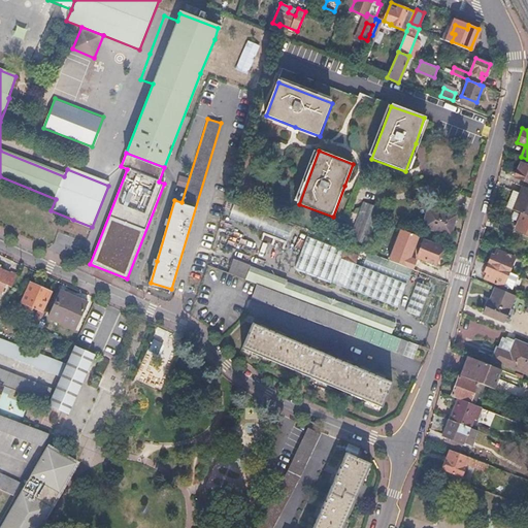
[(527,164),(519,161),(514,176),(527,182),(527,164)]
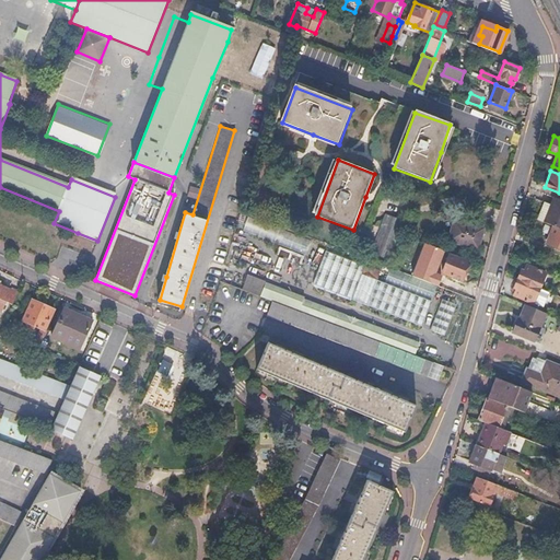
[(559,199),(555,197),(551,205),(544,201),(536,219),(552,225),(559,229),(559,199)]
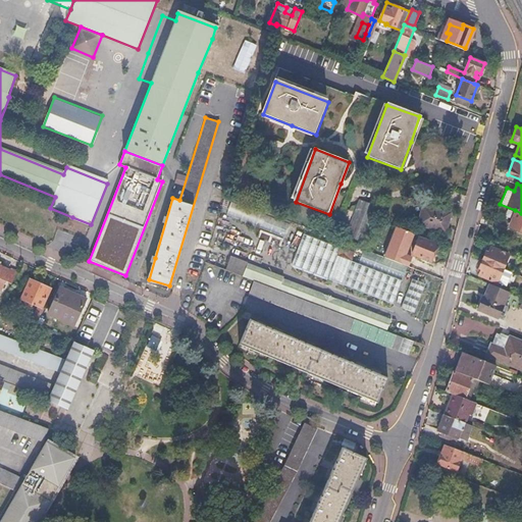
[(350,228),(366,232),(373,203),(356,199),(350,228)]
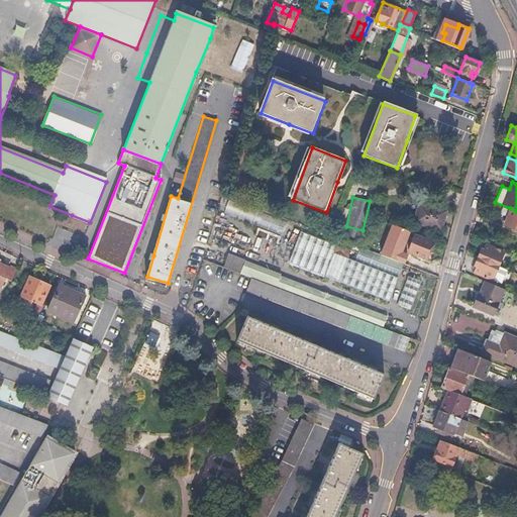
[(447,211),(419,203),(415,221),(442,229),(447,211)]
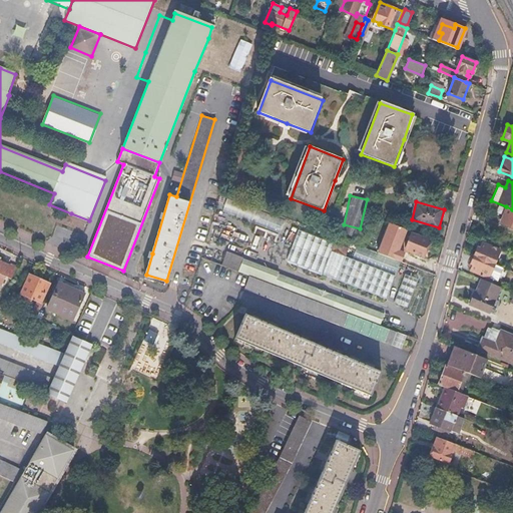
[(512,209),(506,206),(500,222),(512,227),(512,209)]
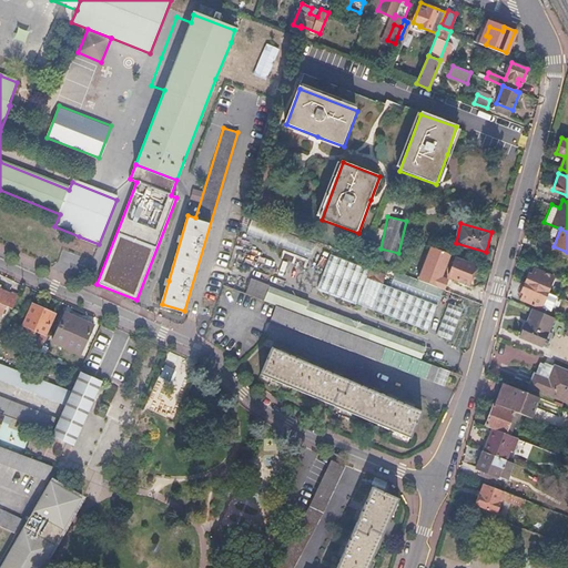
[(284,232),(277,247),(310,259),(315,243),(284,232)]
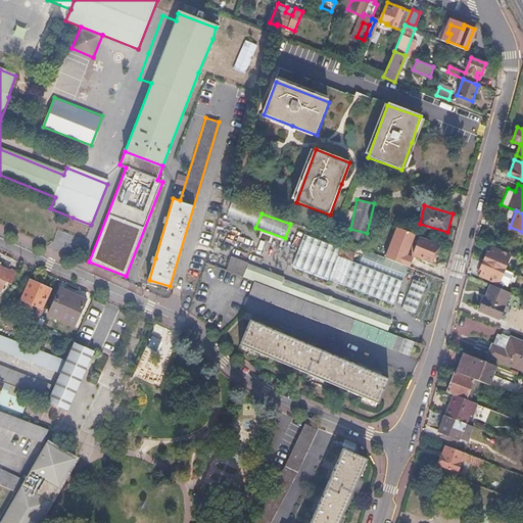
[(353,252),(303,233),(291,264),(393,302),(401,280),(350,259),(353,252)]
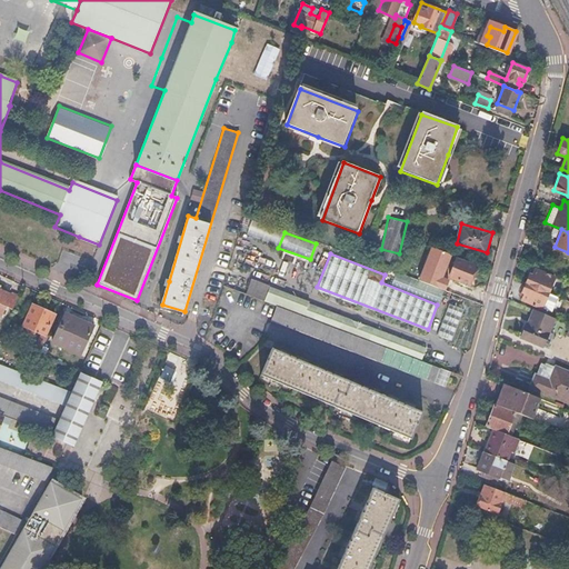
[(476,267),(445,256),(439,273),(469,283),(476,267)]
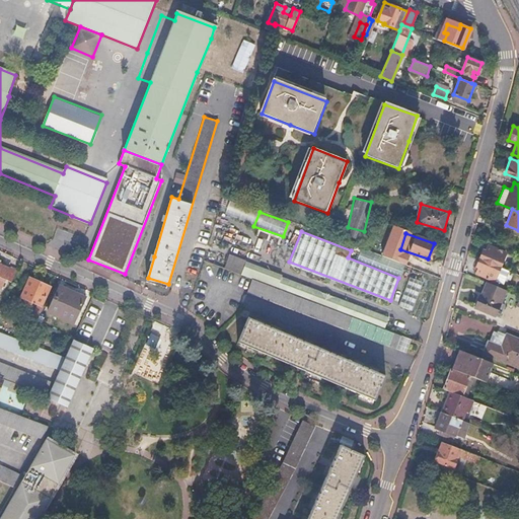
[(506,252),(488,245),(487,247),(486,250),(484,249),(476,267),(478,268),(477,270),(476,273),(495,280),(500,267),(506,252)]
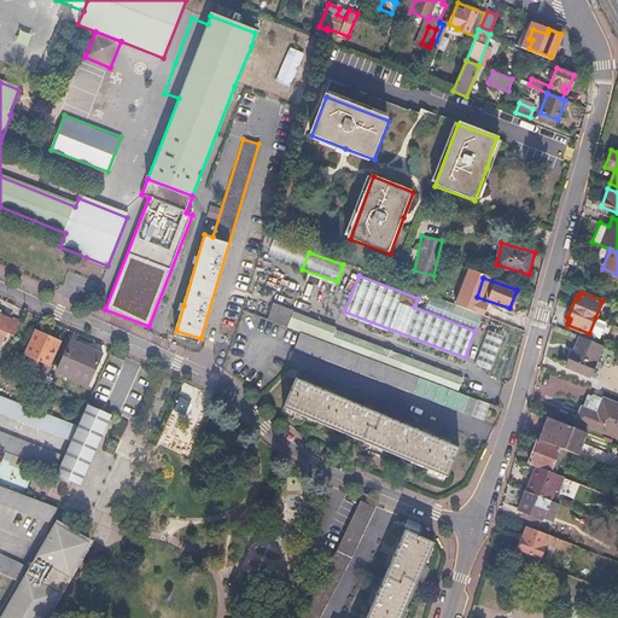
[(0,313),(0,339),(4,331),(12,334),(21,316),(13,312),(11,318),(0,313)]
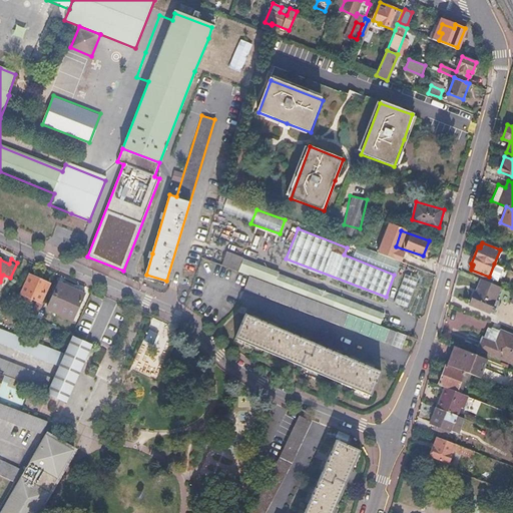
[(238,272),(248,276),(381,325),(384,314),(278,274),(279,273),(243,259),(238,272)]
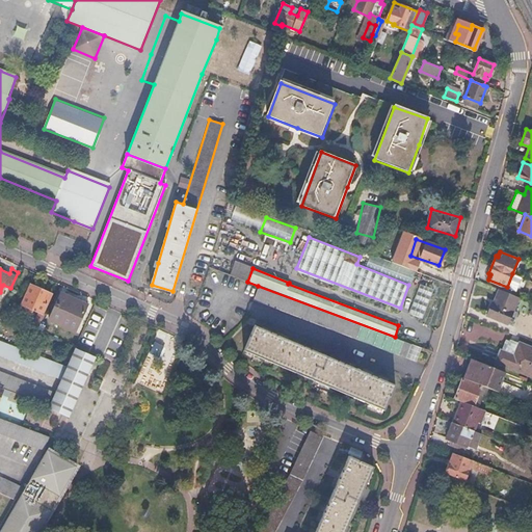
[(512,273),(507,287),(517,291),(524,277),(512,273)]
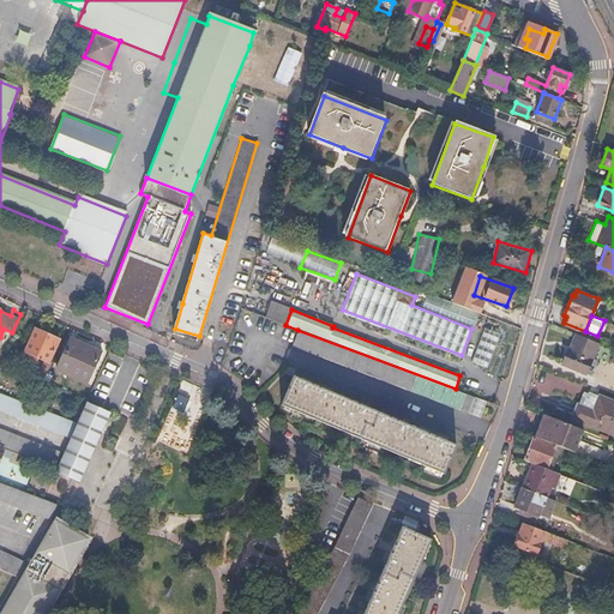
[(501,335),(485,327),(473,362),(488,368),(501,335)]
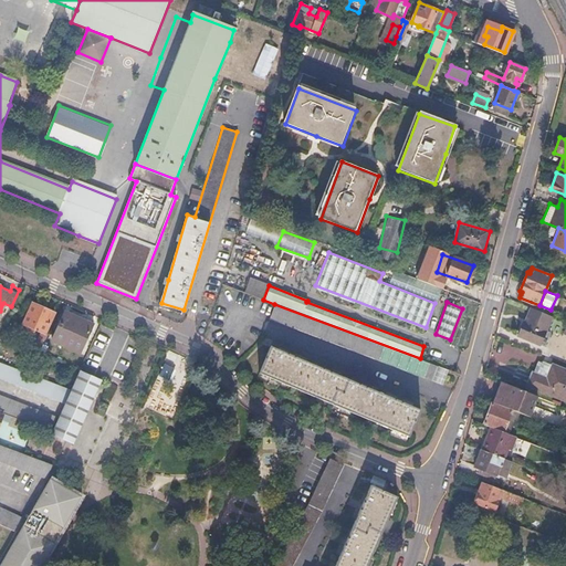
[(43,307),(33,303),(24,323),(42,331),(33,352),(39,354),(48,333),(45,332),(54,312),(43,307)]
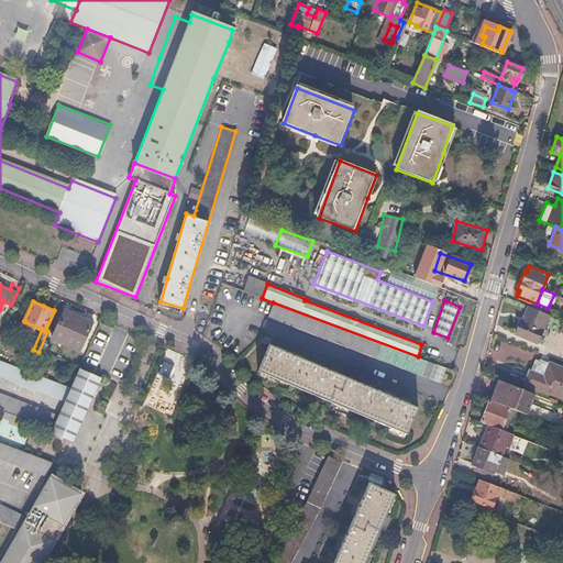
[(273,302),(267,316),(430,377),(437,363),(418,356),(273,302)]
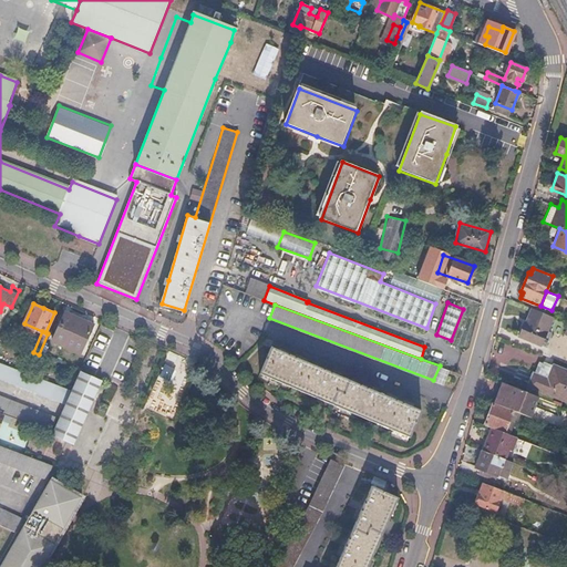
[(553,317),(532,308),(521,336),(542,344),(553,317)]
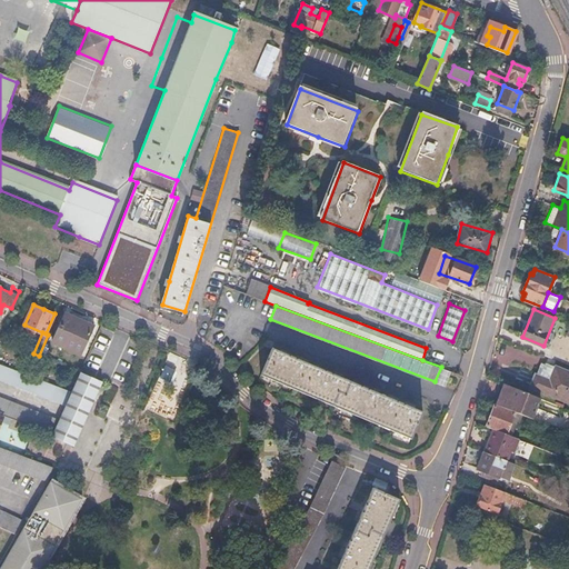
[(78,320),(65,315),(51,343),(79,356),(91,327),(78,320)]
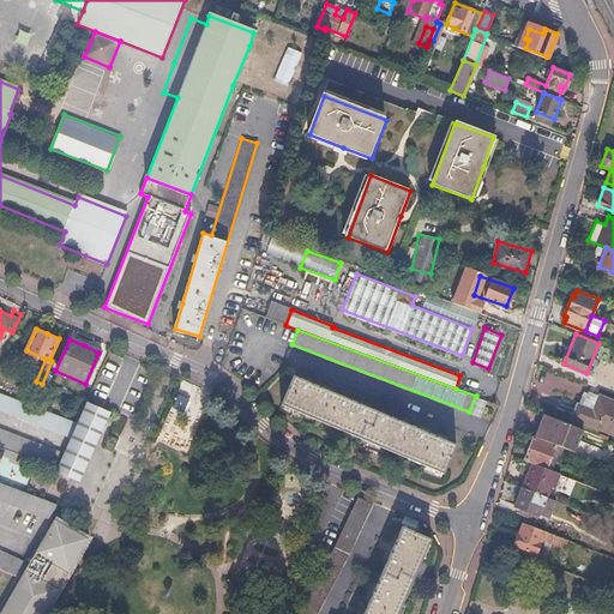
[(305,380),(294,374),(282,404),(443,474),(456,445),(439,438),(395,419),(350,399),(305,380)]
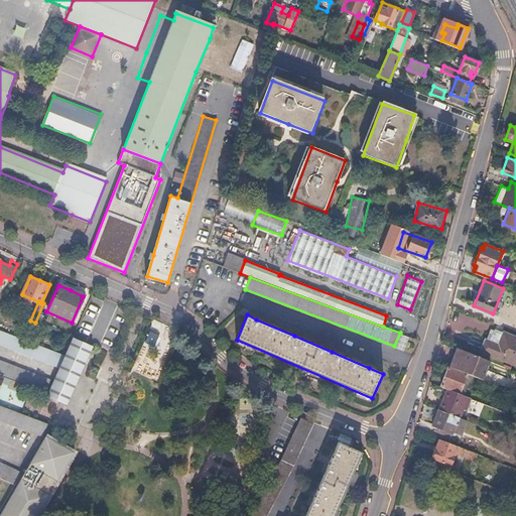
[(65,354),(0,329),(0,344),(58,367),(65,354)]
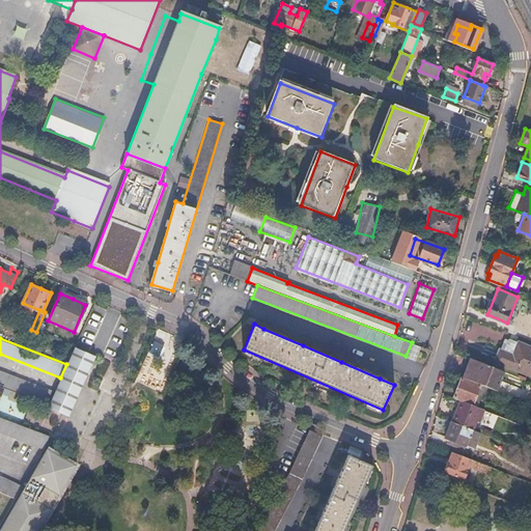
[(530,346),(519,342),(515,348),(502,343),(496,360),(530,373),(530,346)]
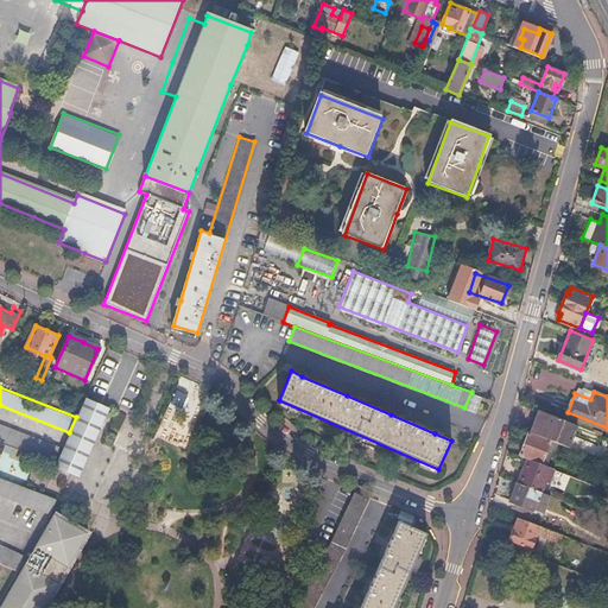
[(481,396),(472,393),(466,407),(474,411),(481,396)]
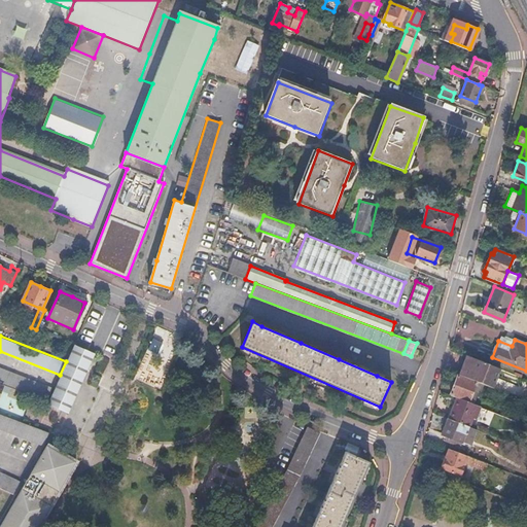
[(96,354),(74,344),(66,361),(60,375),(47,401),(69,411),(96,354)]
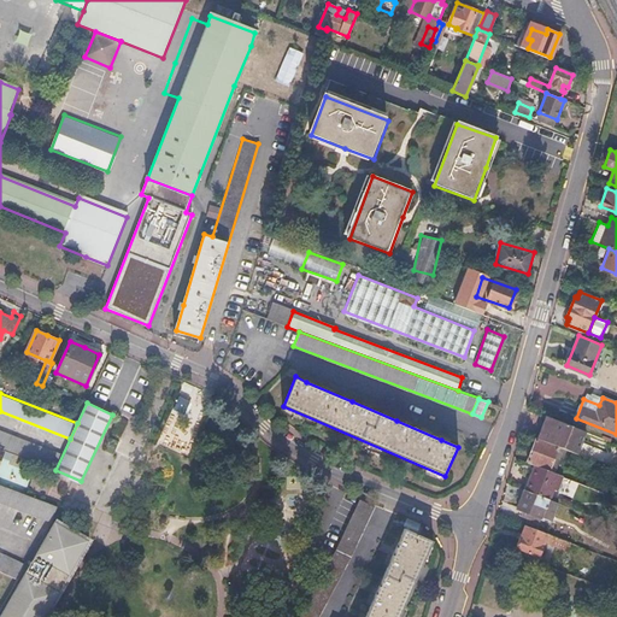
[(586,432),(545,416),(536,438),(558,446),(576,453),(586,432)]
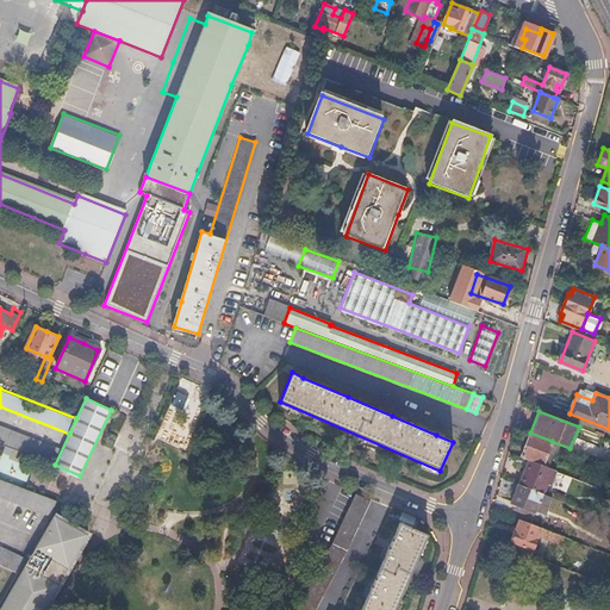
[(60,448),(0,425),(0,443),(54,465),(60,448)]
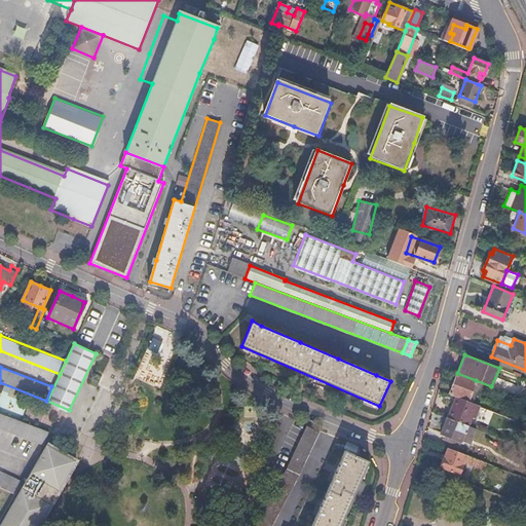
[(476,380),(457,373),(449,395),(456,397),(467,402),(476,380)]
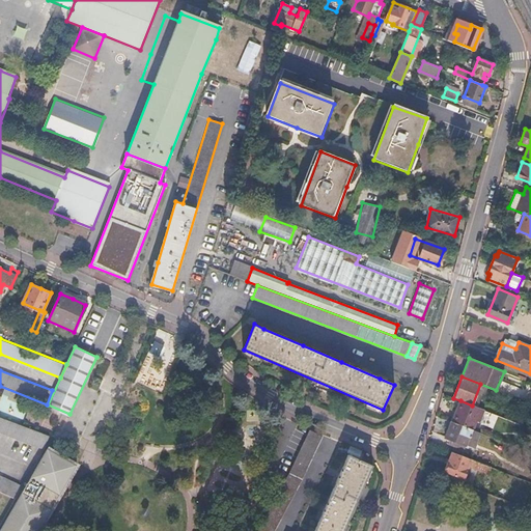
[(472,406),(460,400),(452,422),(472,429),(480,409),(472,406)]
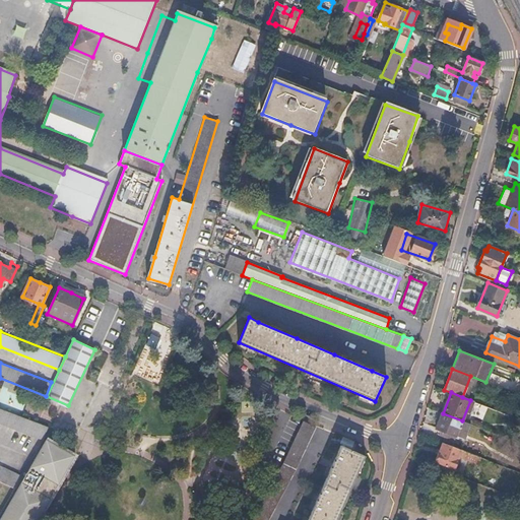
[(48,427),(0,408),(0,424),(43,441),(48,427)]
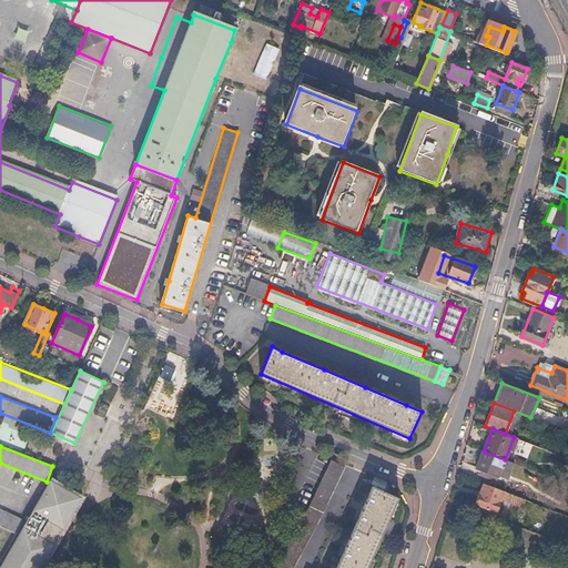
[(505,459),(484,452),(483,450),(476,468),(485,472),(483,477),(496,482),(505,459)]
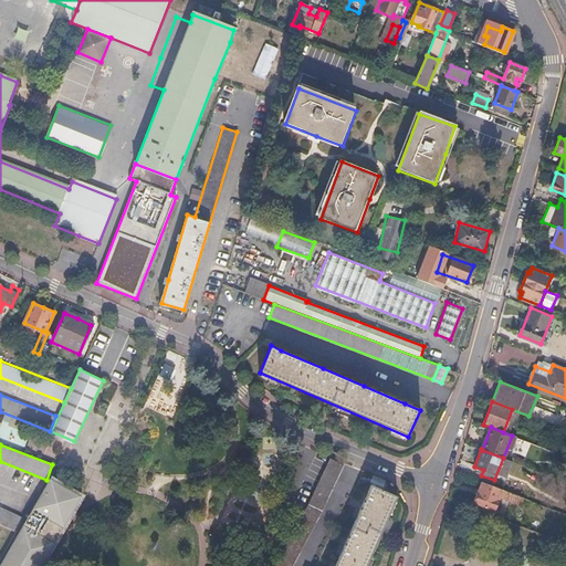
[(290,565),(342,467),(329,460),(297,522),(274,565),(290,565)]
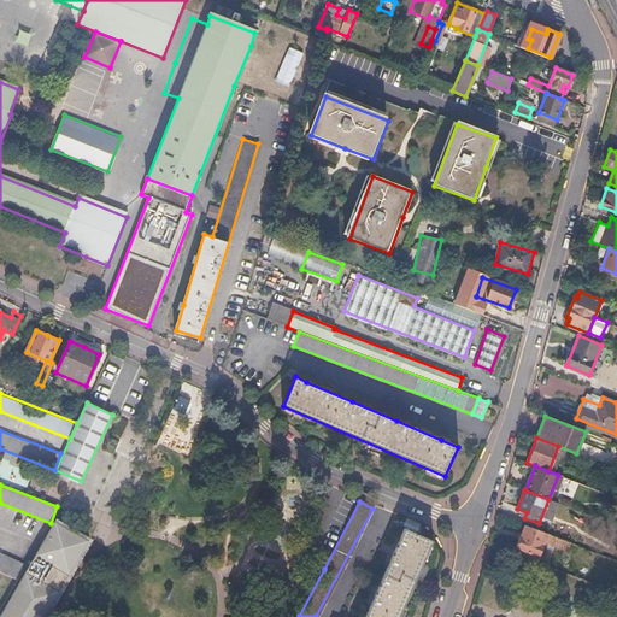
[(88,542),(54,523),(35,556),(41,559),(30,576),(25,574),(0,616),(46,616),(60,593),(54,591),(57,585),(60,587),(64,580),(60,579),(64,573),(70,575),(88,542)]
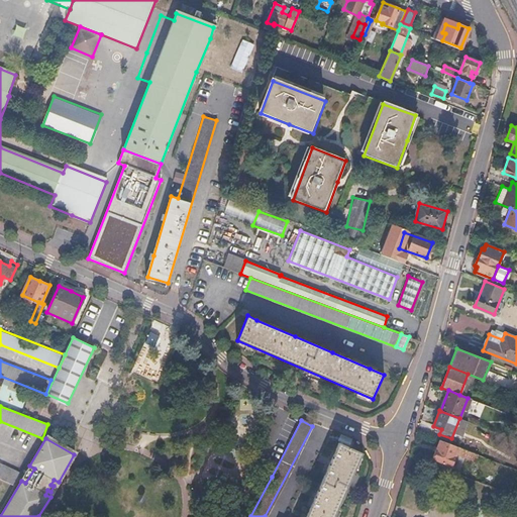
[(467,451),(439,440),(433,457),(451,464),(455,454),(463,457),(467,451)]
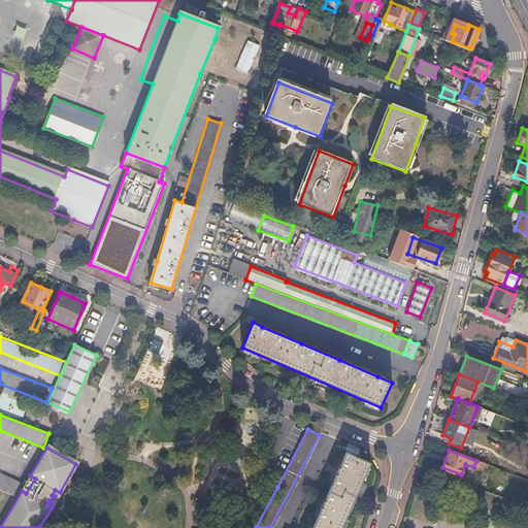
[(341,527),(371,464),(345,453),(340,464),(323,503),(311,527),(341,527)]
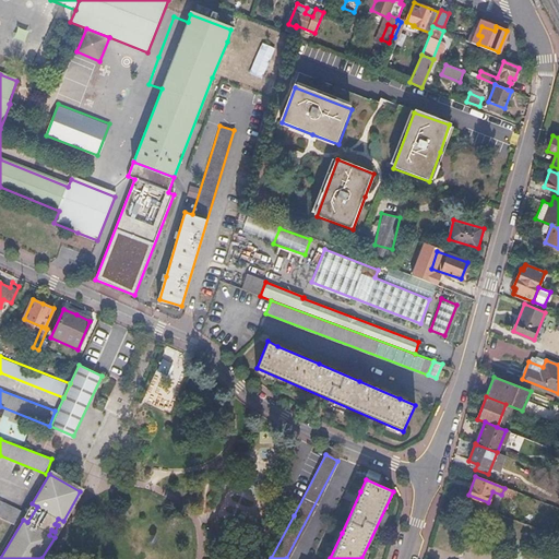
[(21,512),(0,501),(0,519),(14,525),(21,512)]
